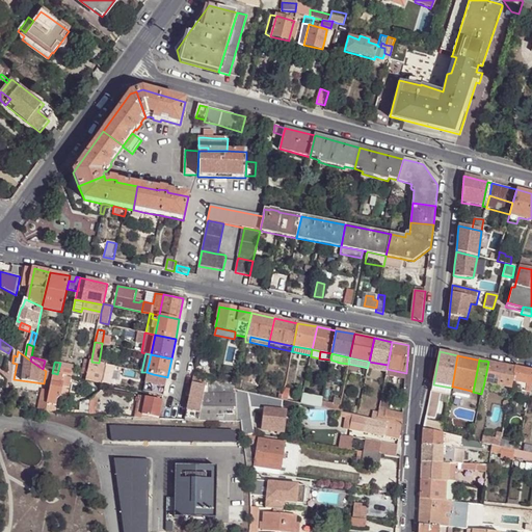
[(99,363),(91,362),(89,368),(88,373),(87,380),(103,383),(104,378),(111,380),(114,366),(99,363)]
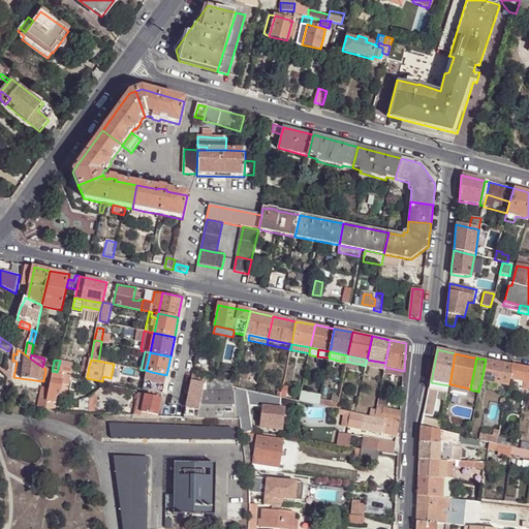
[(509,379),(512,365),(486,360),(485,365),(481,380),(508,385),(509,379)]
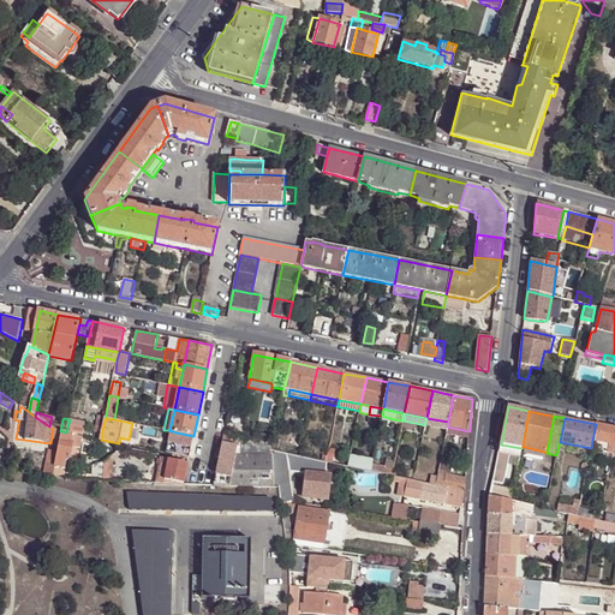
[(83,423),(70,419),(66,433),(79,435),(83,423)]
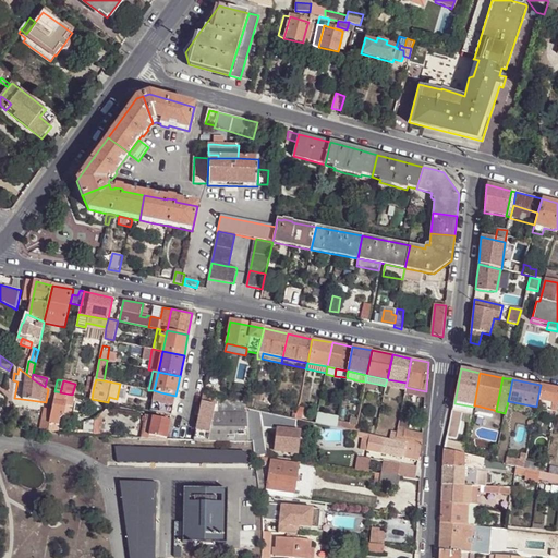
[(405,387),(407,383),(393,380),(392,387),(405,390),(405,387)]
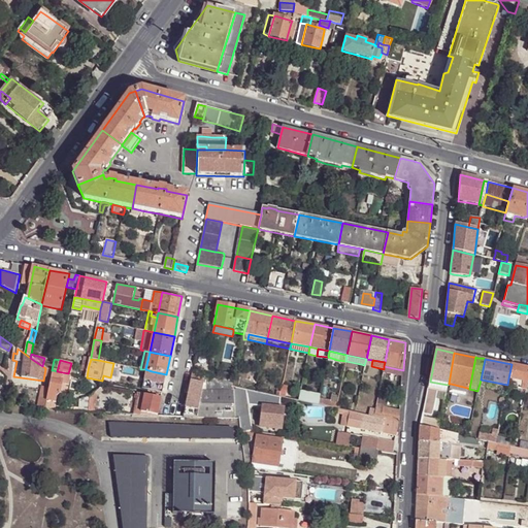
[(527,380),(527,367),(512,364),(508,378),(527,383),(527,380)]
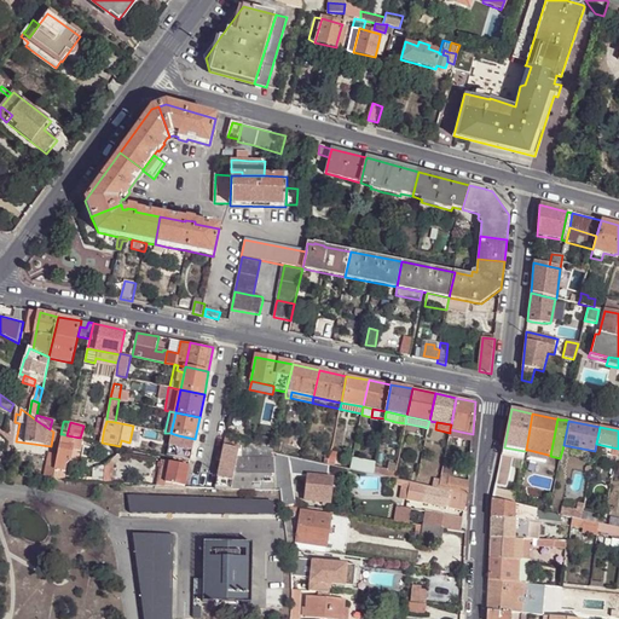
[(45,478),(55,479),(63,434),(61,434),(56,433),(53,432),(51,446),(45,478)]
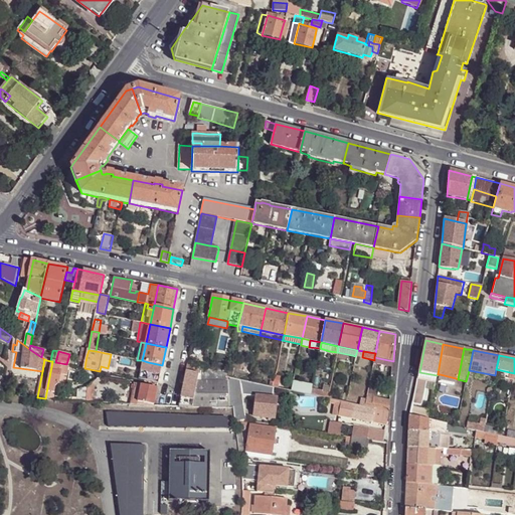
[(392,367),(393,361),(383,359),(382,362),(381,365),(392,367)]
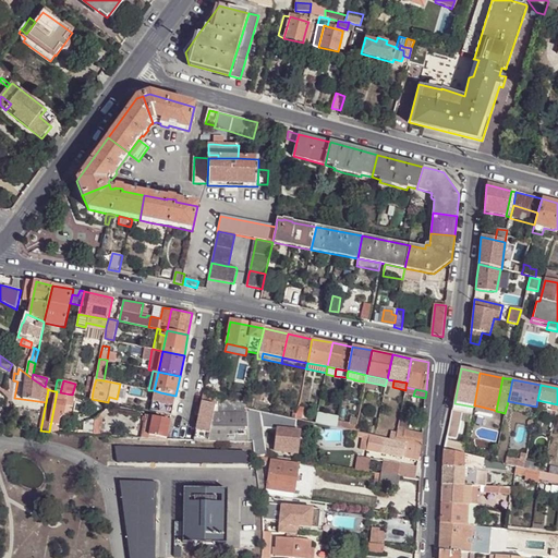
[(57,391),(49,432),(57,432),(58,425),(60,425),(61,420),(61,419),(63,417),(64,414),(63,412),(64,411),(67,397),(72,398),(72,395),(60,392),(57,391)]
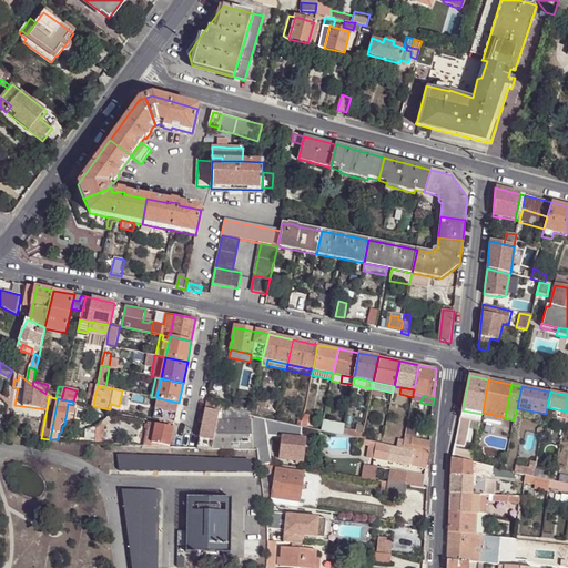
[(176,415),(179,403),(163,399),(160,412),(176,415)]
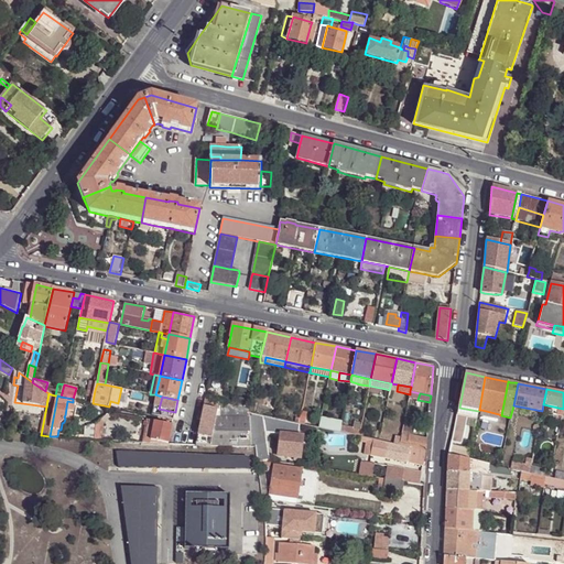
[(215,426),(216,419),(218,403),(205,400),(201,422),(215,426)]
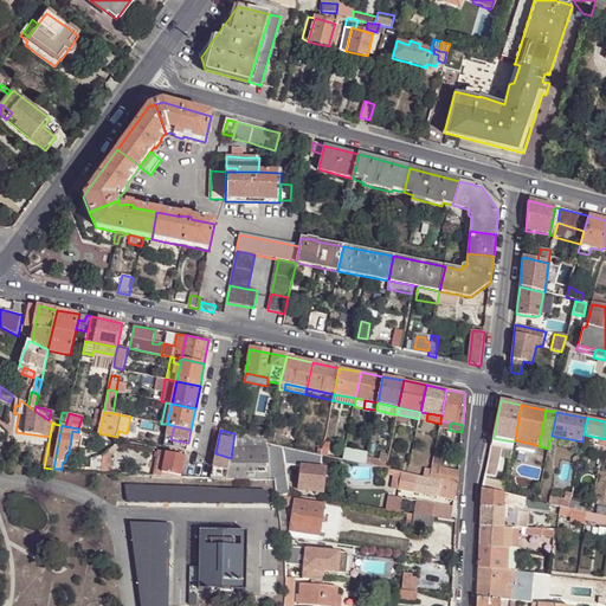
[(232,450),(268,451),(268,444),(268,440),(244,436),(234,433),(232,450)]
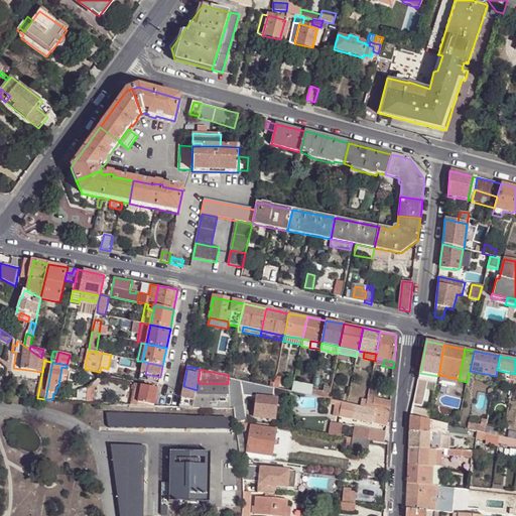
[(515,379),(515,374),(497,370),(496,376),(496,378),(514,382),(515,379)]
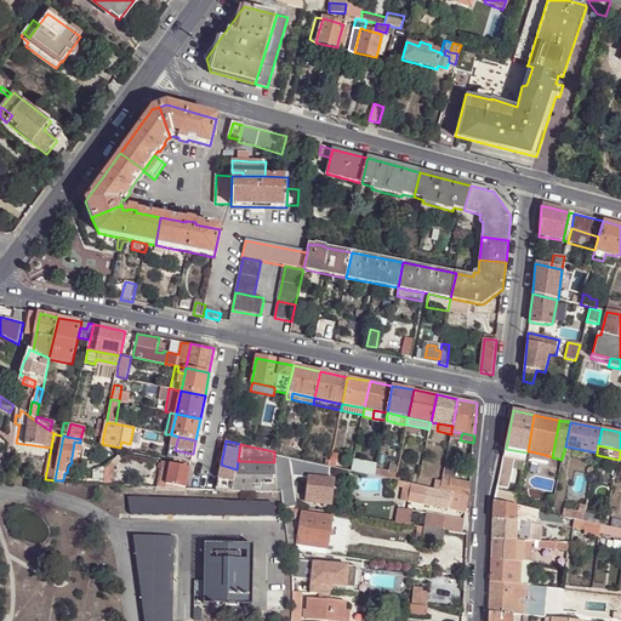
[(564,451),(596,459),(597,455),(597,453),(565,446),(564,451)]
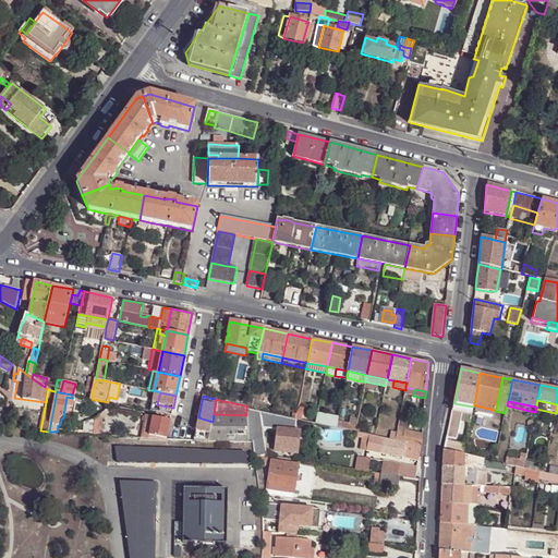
[(455,403),(452,410),(463,412),(472,414),(473,407),(455,403)]
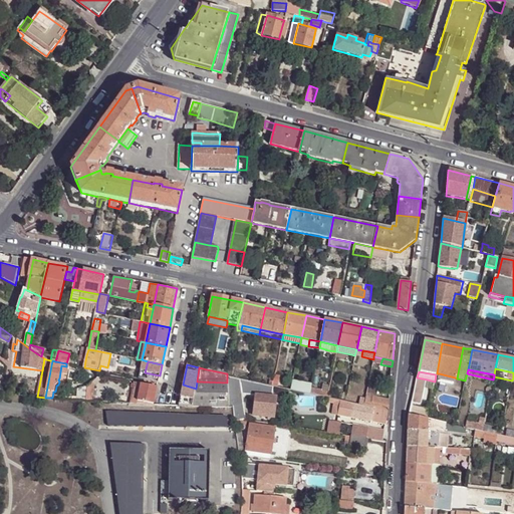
[(159,381),(160,375),(145,372),(144,379),(159,381)]
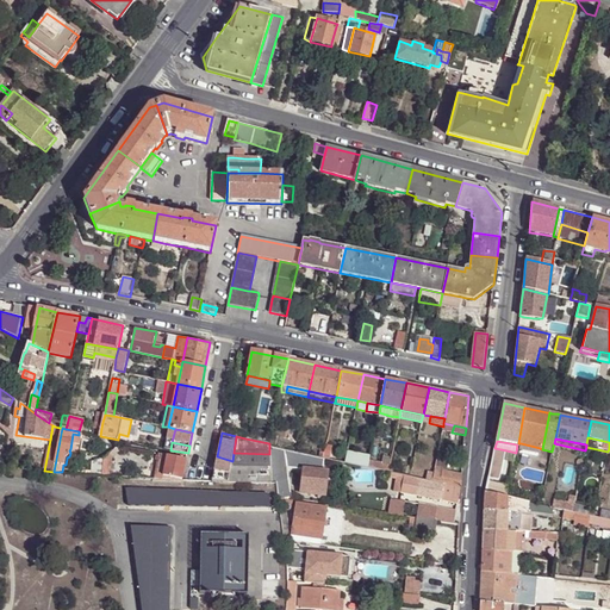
[(520,449),(539,454),(540,448),(521,443),(520,449)]
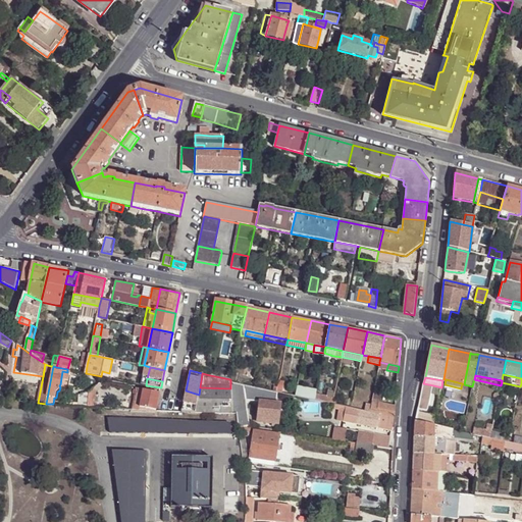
[(279,404),(276,403),(277,393),(275,393),(272,392),(247,386),(243,385),(241,385),(239,384),(230,382),(230,388),(231,401),(232,410),(232,413),(238,413),(239,424),(249,426),(251,426),(246,401),(260,402),(258,422),(278,424),(279,404)]
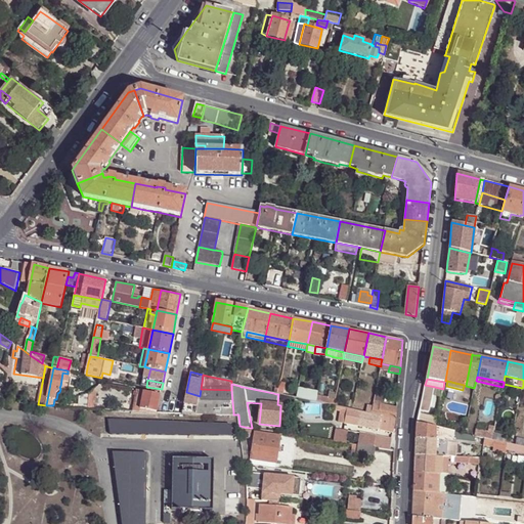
[(425,385),(420,411),(428,413),(430,411),(433,396),(435,387),(425,385)]
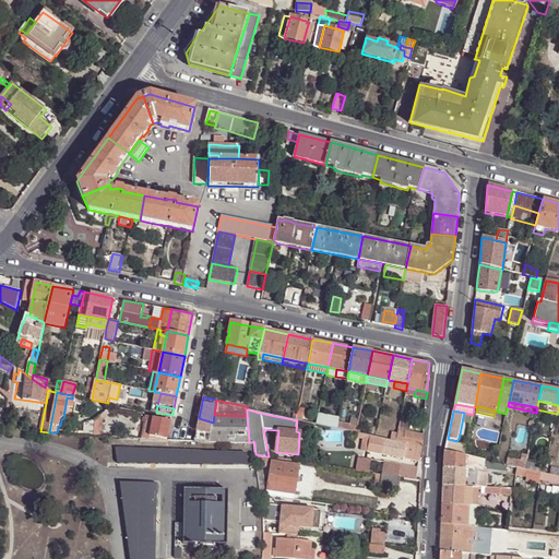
[(73,414),(64,412),(63,413),(64,415),(63,418),(61,419),(61,420),(71,423),(73,414)]
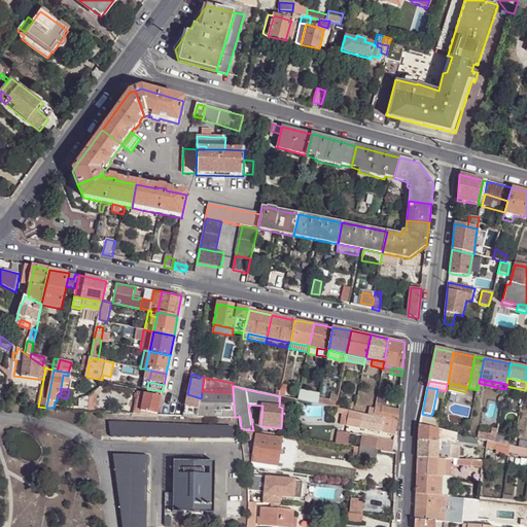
[(300,389),(296,400),(306,402),(317,405),(319,394),(300,389)]
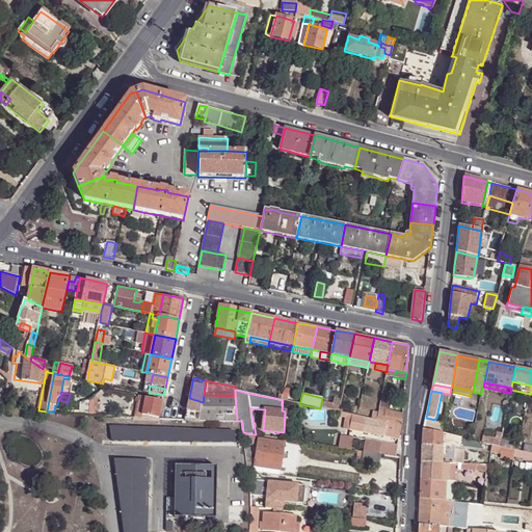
[(448,404),(450,395),(442,393),(440,402),(448,404)]
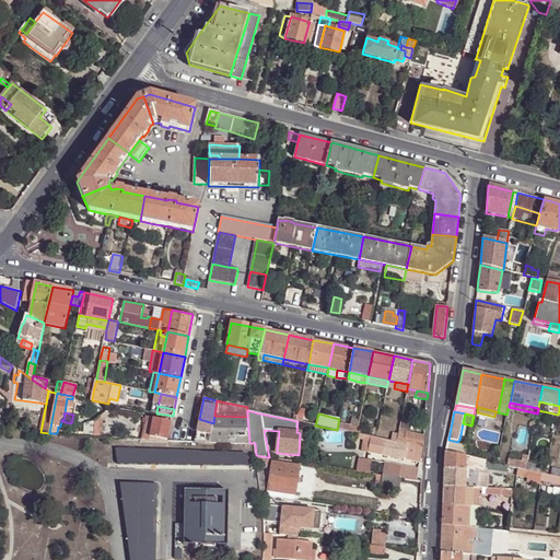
[(209,442),(249,443),(249,440),(248,430),(247,417),(214,416),(213,423),(212,431),(211,434),(209,442)]
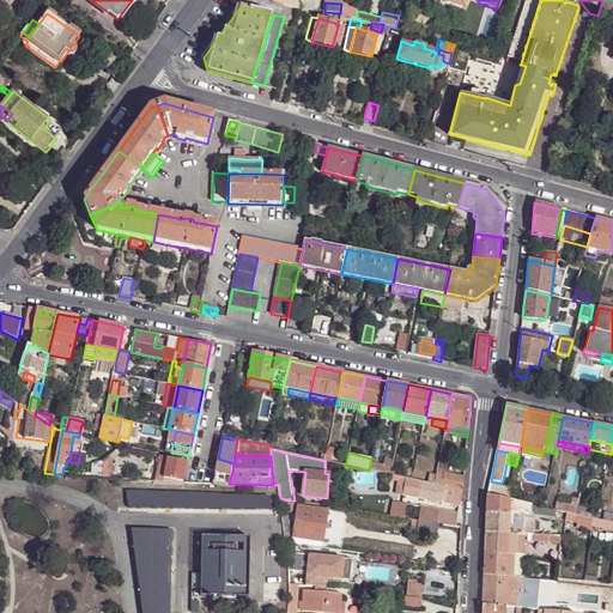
[(183,483),(164,478),(169,457),(161,456),(156,480),(183,483)]
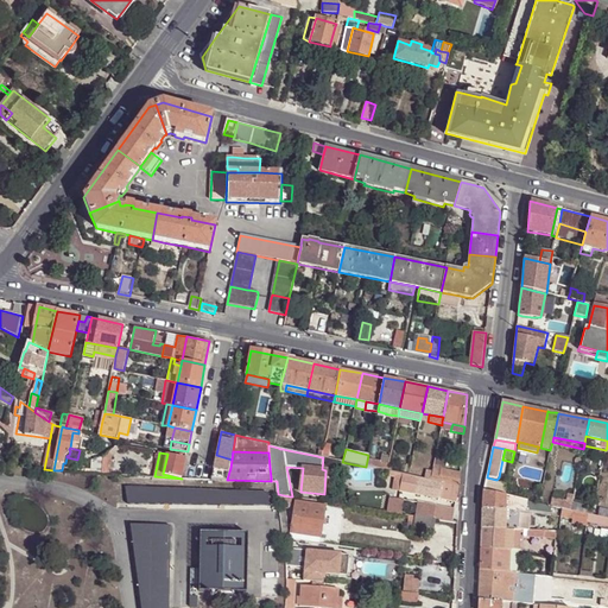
[(182,479),(187,457),(168,454),(163,474),(182,479)]
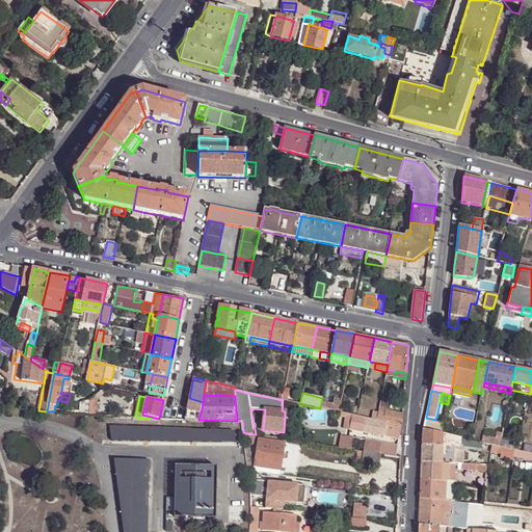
[(189,399),(188,407),(202,409),(203,402),(189,398),(189,399)]
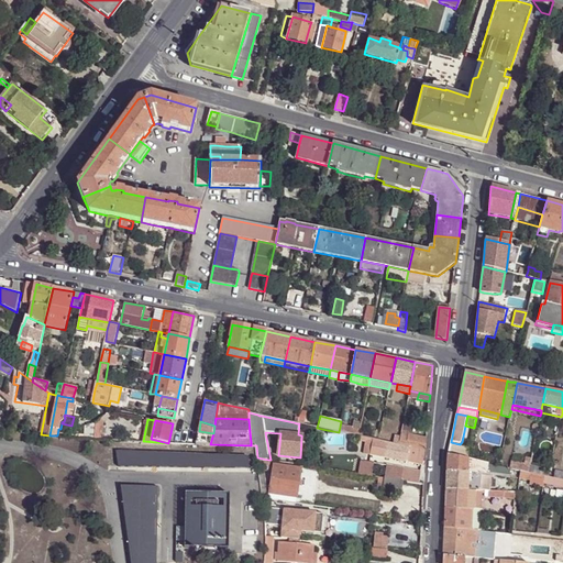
[(78,438),(95,439),(96,422),(87,426),(84,426),(84,434),(78,434),(78,438)]
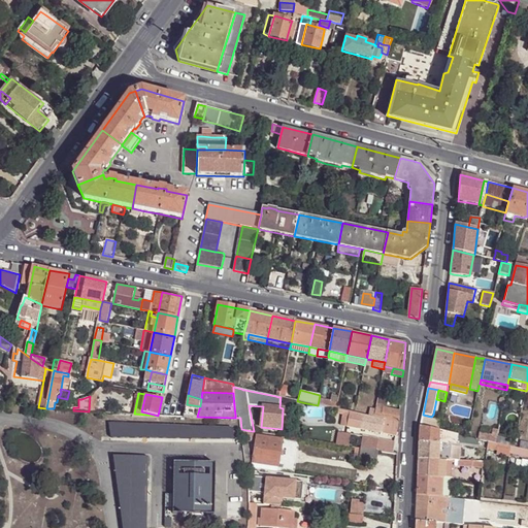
[(388,400),(377,398),(376,403),(383,405),(383,407),(386,408),(388,400)]
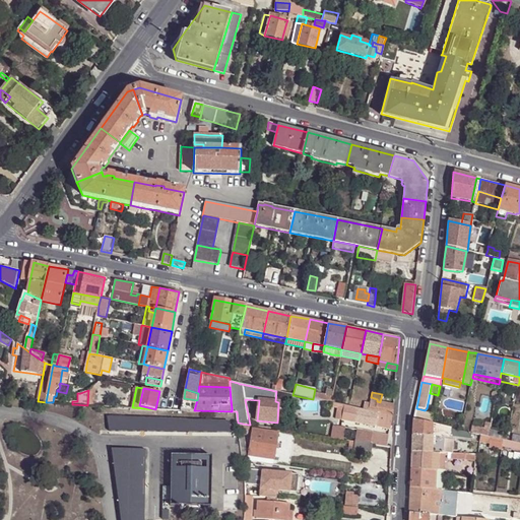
[(324,394),(322,401),(330,402),(331,398),(331,396),(324,394)]
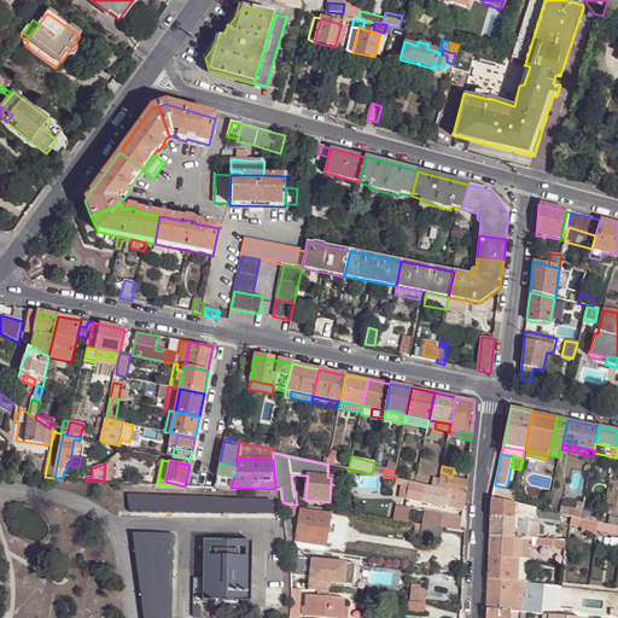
[(441,472),(437,488),(466,495),(467,495),(468,482),(452,478),(448,477),(448,474),(441,472)]
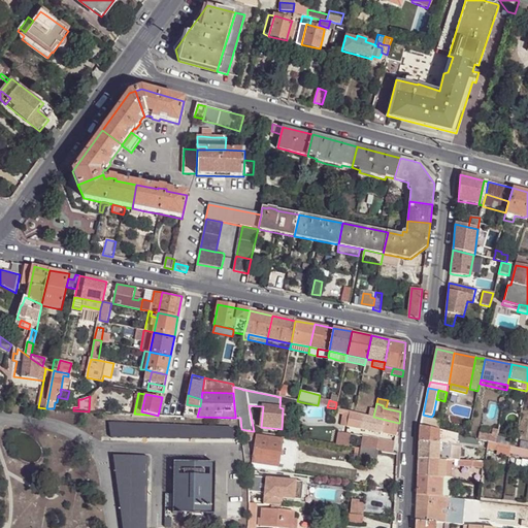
[(185,417),(197,417),(199,409),(200,406),(187,404),(186,408),(185,416),(185,417)]
